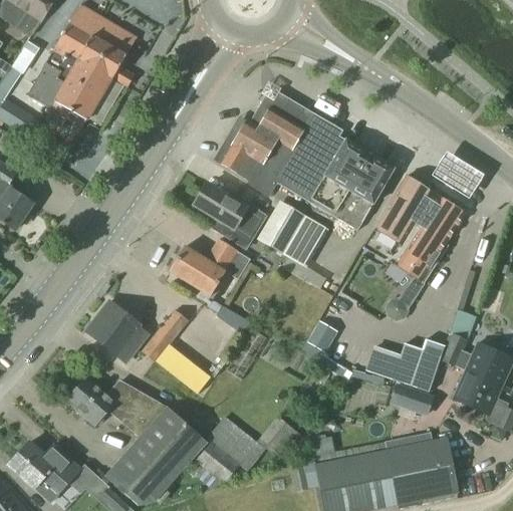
[(5,0),(0,9),(0,15),(30,35),(40,20),(52,0),(5,0)]
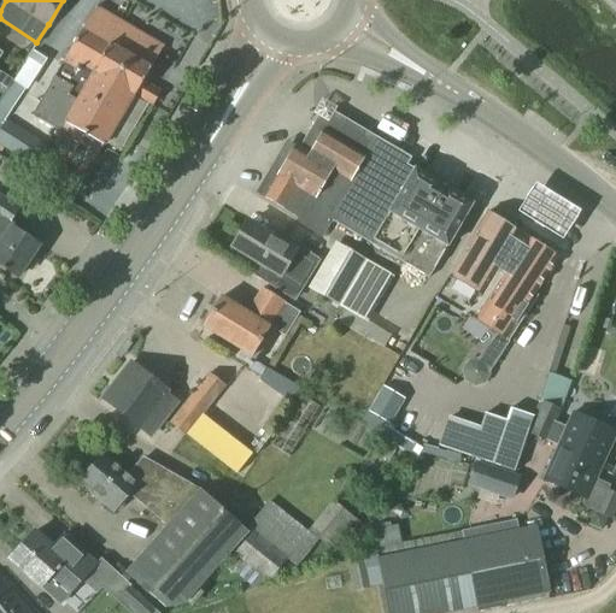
[(159,0),(174,25),(191,16),(181,0),(159,0)]
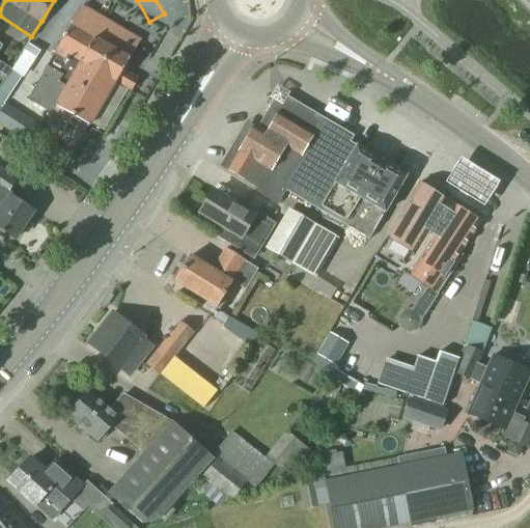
[(47,65),(72,80),(68,85),(52,76),(38,99),(55,108),(48,119),(64,130),(70,121),(85,131),(115,80),(132,89),(138,79),(122,70),(141,38),(83,5),(47,65)]
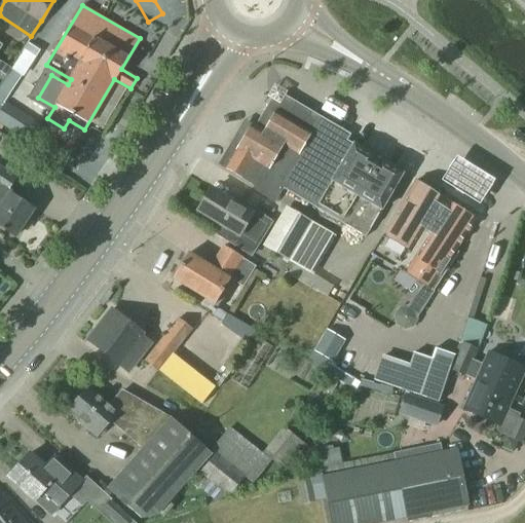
[(0,69),(6,74),(11,67),(0,59),(0,69)]
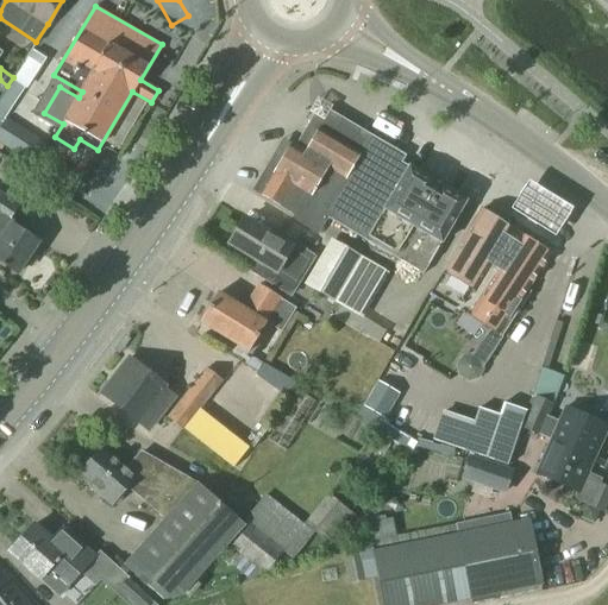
[(276,171),(264,193),(299,213),(296,218),(319,231),(327,215),(425,271),(468,197),(402,161),(406,153),(327,106),(317,109),(296,143),(293,142),(276,171)]
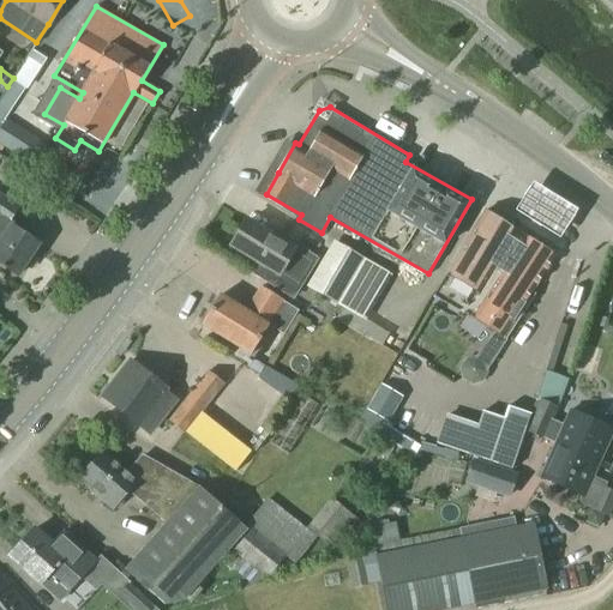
[(8,118),(0,130),(0,142),(35,164),(48,144),(8,118)]
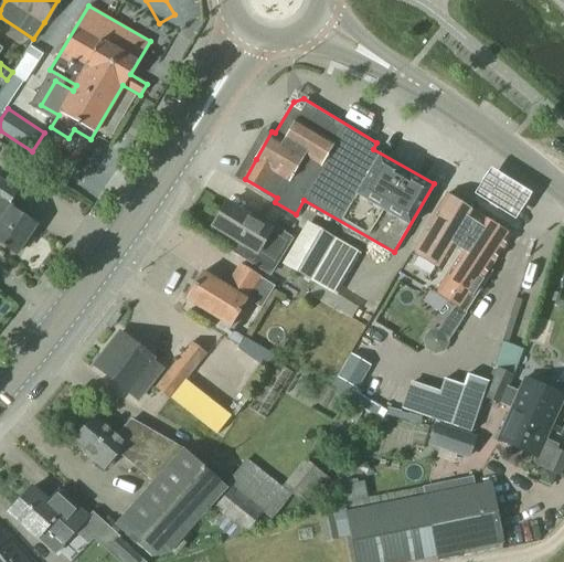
[(477,192),(520,219),(536,192),(493,165),(477,192)]
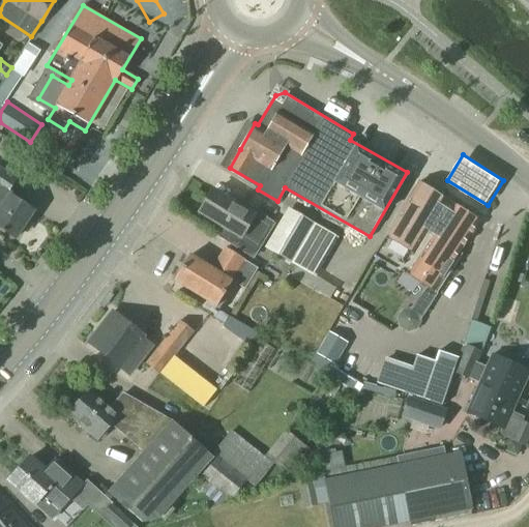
[(0,166),(0,226),(16,237),(26,223),(23,221),(32,208),(7,192),(17,178),(0,166)]
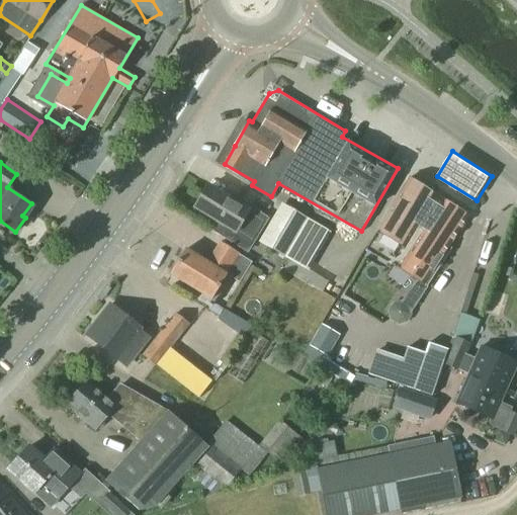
[(378,230),(368,247),(380,255),(395,263),(416,276),(429,284),(453,247),(450,243),(468,215),(411,176),(378,230)]
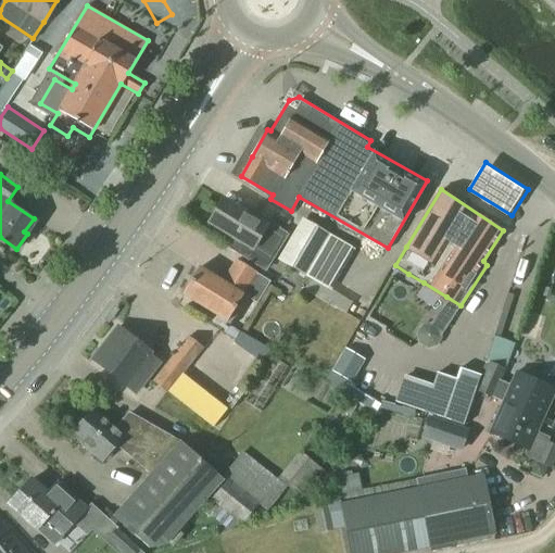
[(224,199),(211,221),(235,235),(227,246),(264,268),(287,233),(267,221),(266,224),(224,199)]
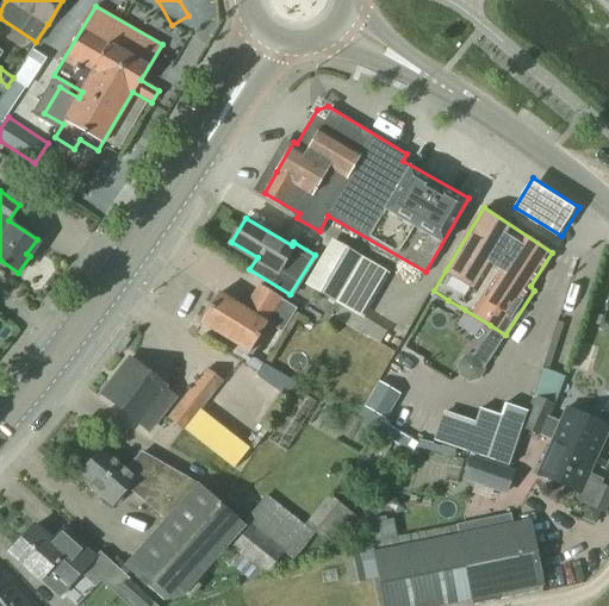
[(331,235),(304,281),(362,314),(390,269),(331,235)]
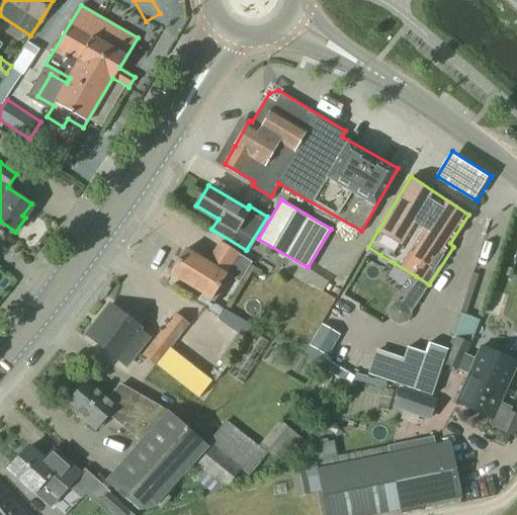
[(186,248),(171,272),(211,297),(227,273),(240,280),(252,261),(240,252),(221,240),(208,261),(186,248)]
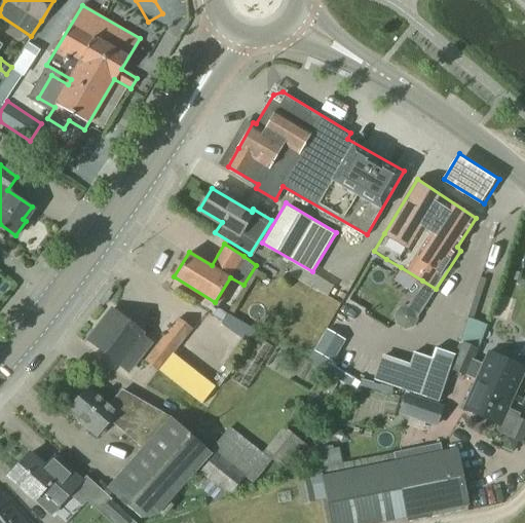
[(418,316),(433,293),(421,286),(410,304),(409,303),(401,305),(396,312),(398,321),(405,326),(413,324),(418,316)]
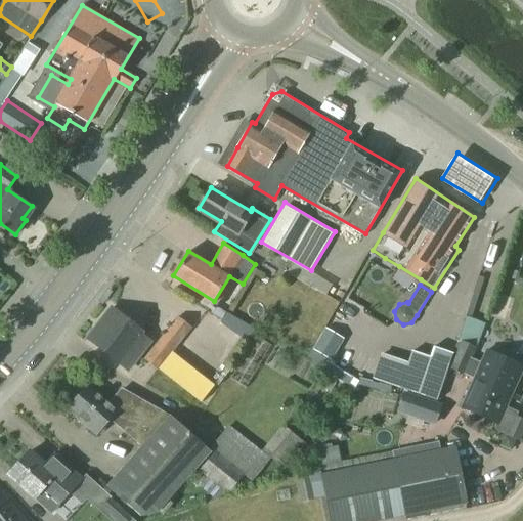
[(474,292),(449,366),(475,377),(495,386),(493,391),(511,397),(522,368),(522,365),(487,349),(481,363),(471,359),(477,347),(486,322),(472,316),(479,294),(474,292)]
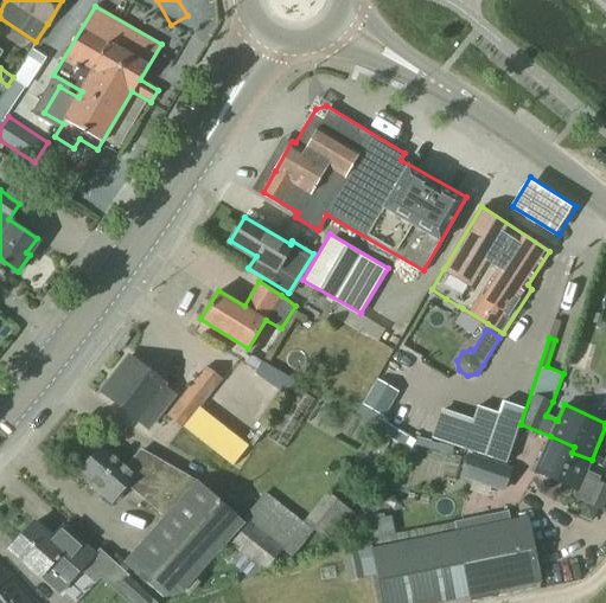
[(129,355),(102,391),(148,427),(174,393),(163,385),(165,383),(129,355)]
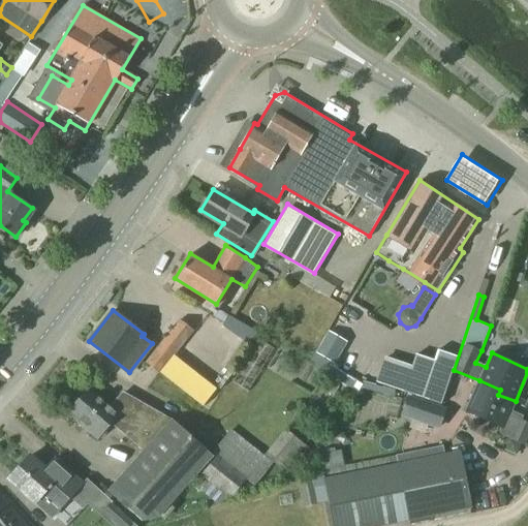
[(169,327),(169,312),(149,312),(149,327),(169,327)]
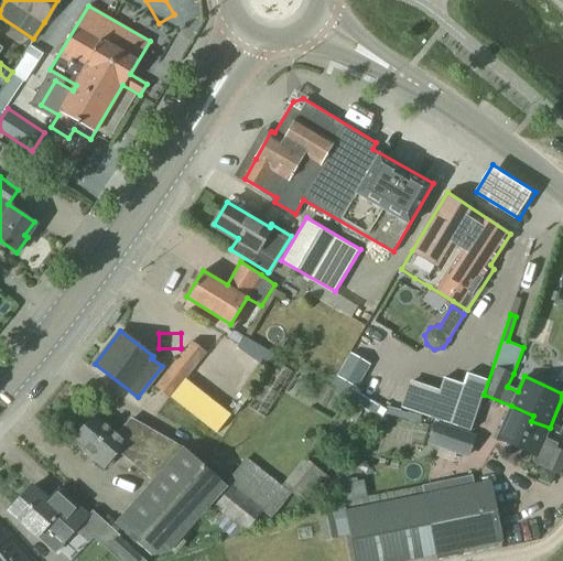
[(191,340),(155,384),(170,396),(205,351),(191,340)]
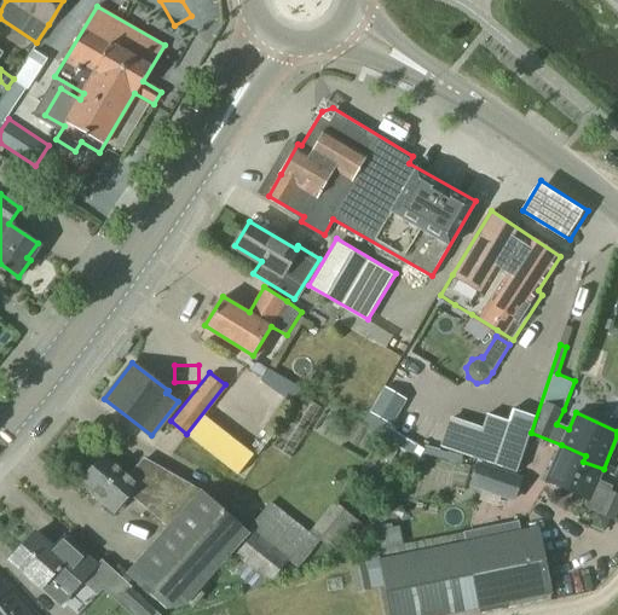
[(385,386),(374,405),(392,416),(403,396),(385,386)]
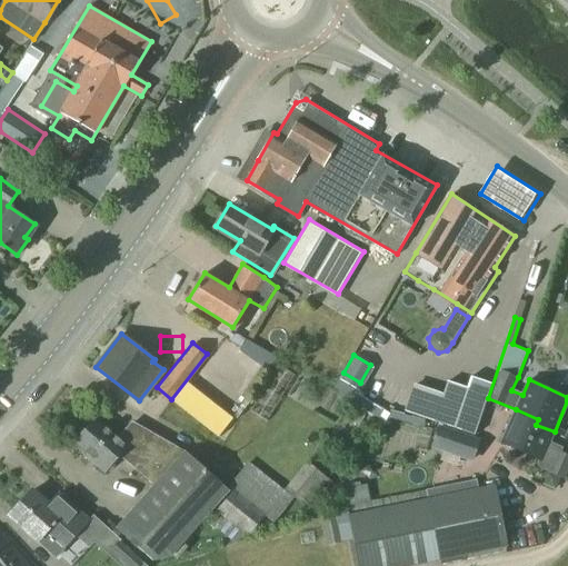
[(516,409),(502,440),(541,458),(540,462),(541,466),(566,476),(567,472),(567,455),(560,452),(561,447),(550,442),(555,432),(536,425),(538,419),(516,409)]
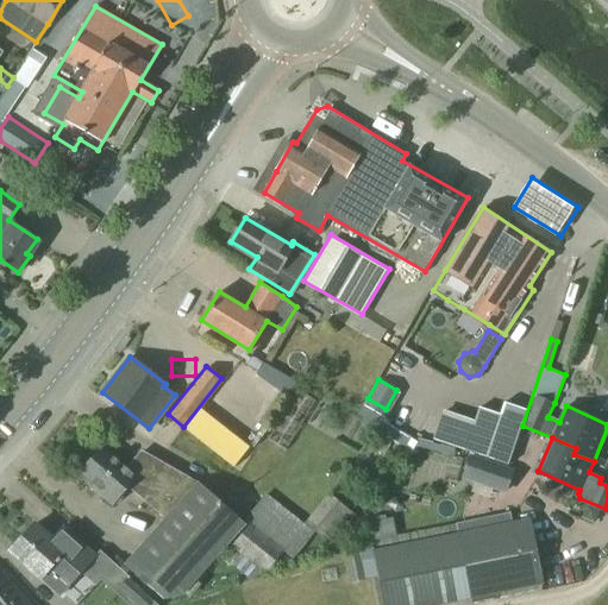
[(102,447),(81,470),(95,484),(93,485),(112,502),(129,484),(165,517),(125,562),(164,597),(183,592),(245,523),(198,481),(143,449),(126,467),(102,447)]
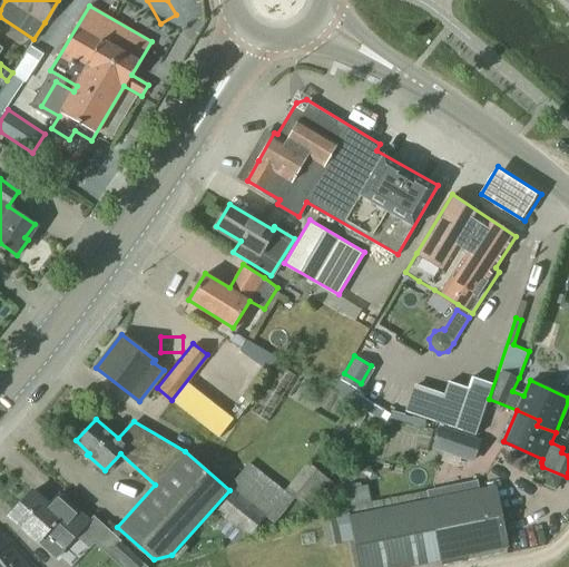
[(442,422),(435,441),(474,455),(481,436),(442,422)]
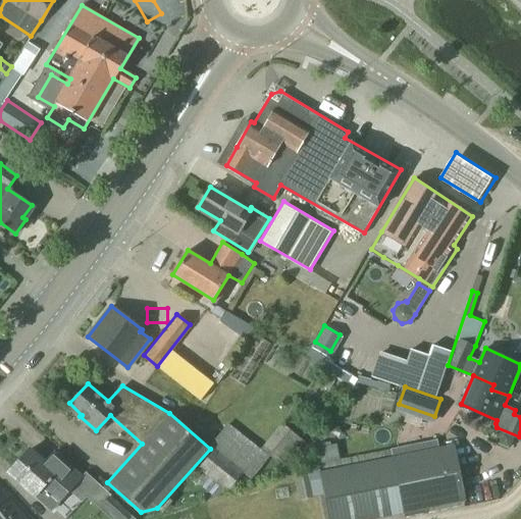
[(282,422),(261,447),(277,460),(298,434),(282,422)]
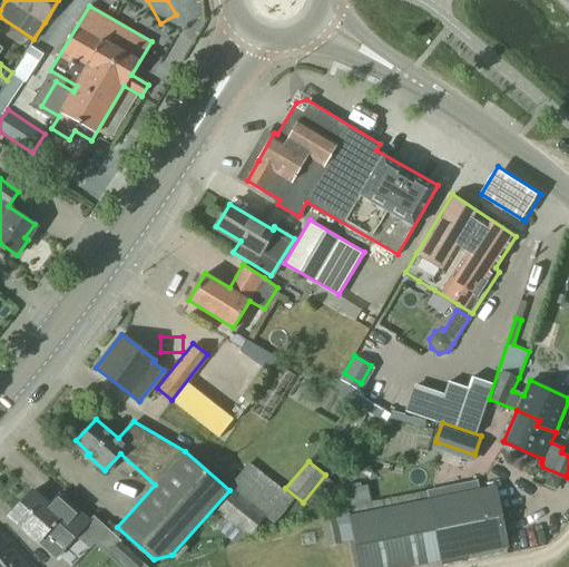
[(235,490),(217,509),(246,533),(252,531),(266,515),(274,521),(293,499),(247,463),(229,485),(235,490)]
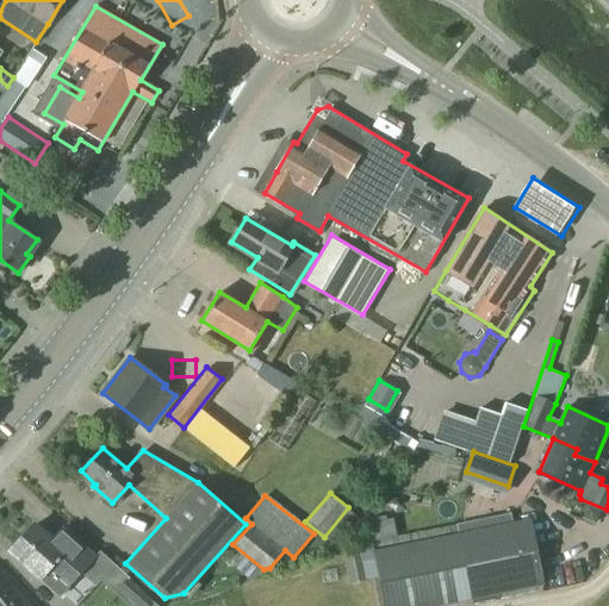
[(324,537),(324,541),(333,548),(359,516),(348,507),(324,537)]
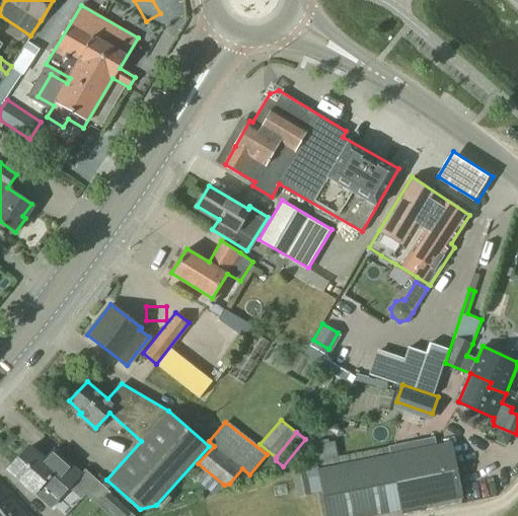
[(451,444),(391,456),(401,507),(461,495),(451,444)]
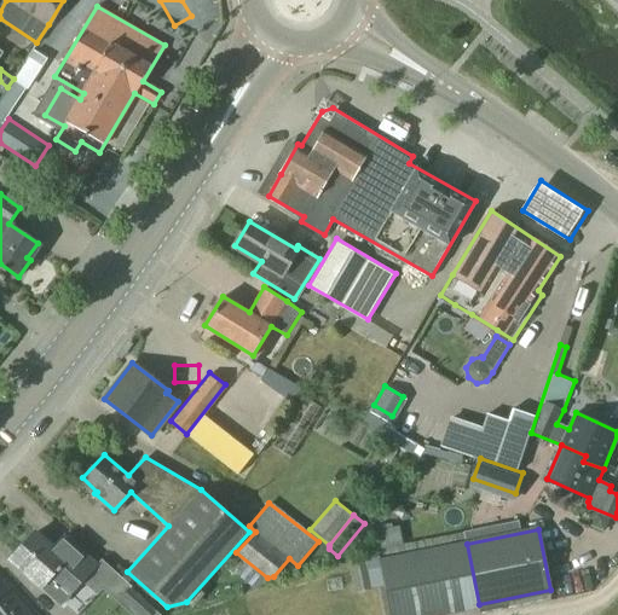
[(402,531),(379,534),(382,550),(404,545),(402,531)]
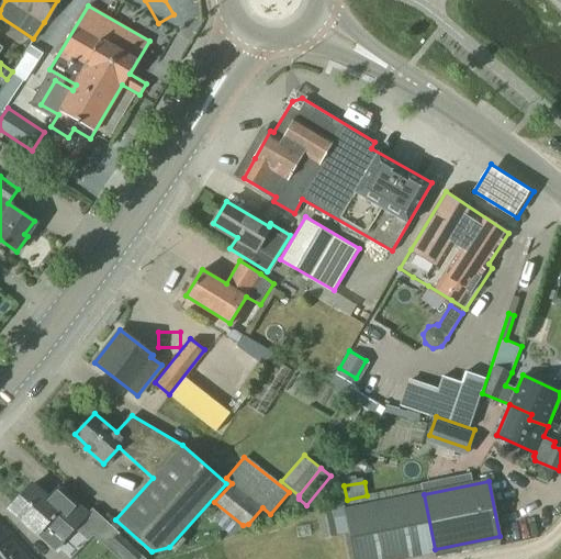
[(32,483),(9,507),(37,533),(55,548),(62,541),(87,513),(57,487),(47,498),(32,483)]
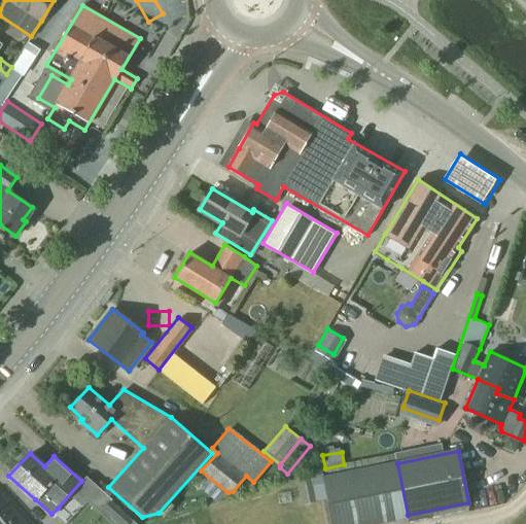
[(397,463),(324,478),(334,523),(363,523),(408,515),(397,463)]
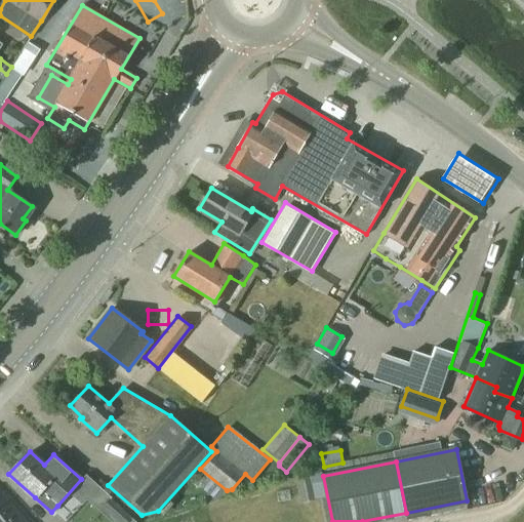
[(311,473),(296,476),(299,491),(301,502),(316,498),(311,473)]
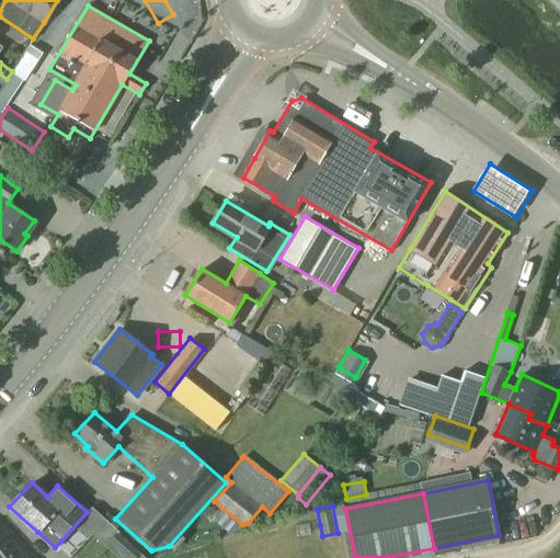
[(29,557),(0,524),(0,557),(29,557)]
